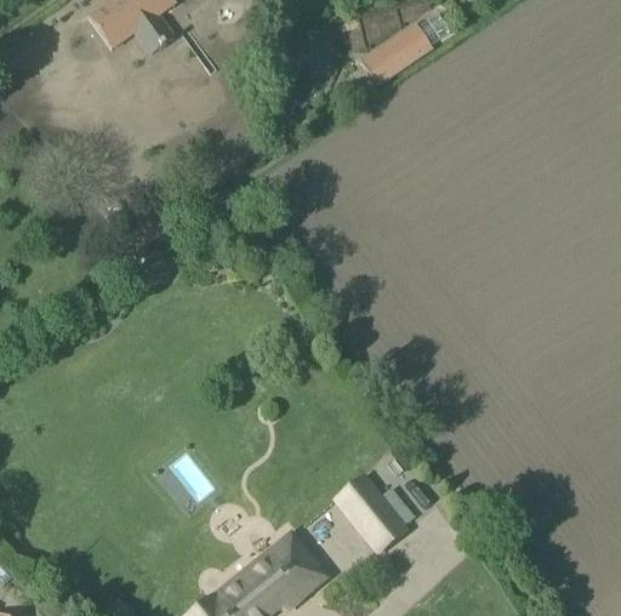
[(106,0),(87,13),(110,47),(135,30),(151,52),(159,46),(160,47),(164,44),(164,43),(172,36),(157,15),(175,1),(174,0),(106,0)]
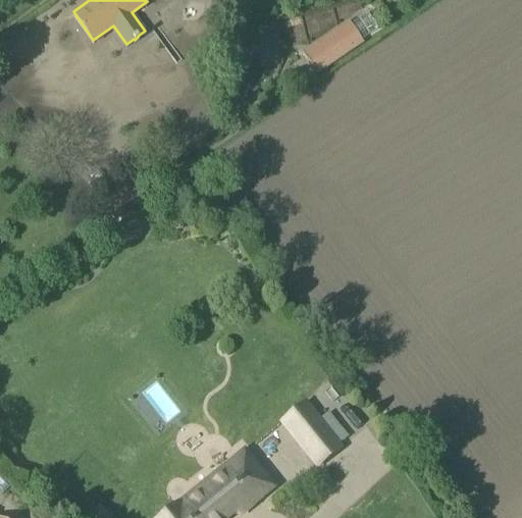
[(316,70),(363,40),(349,18),(302,49),(316,70)]
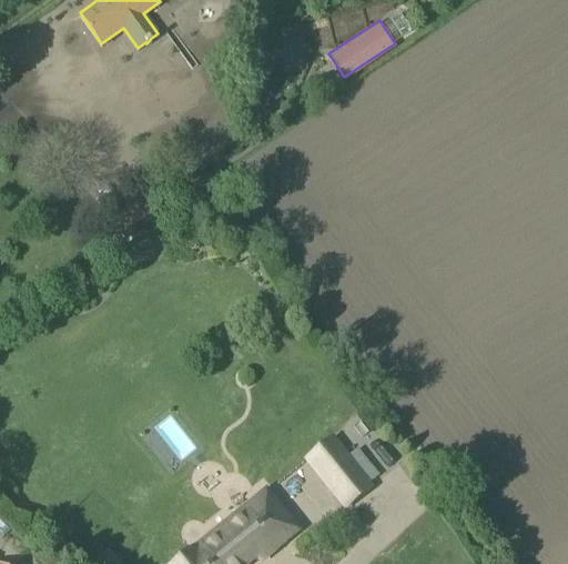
[(374,483),(332,432),(303,456),(344,507),(374,483)]
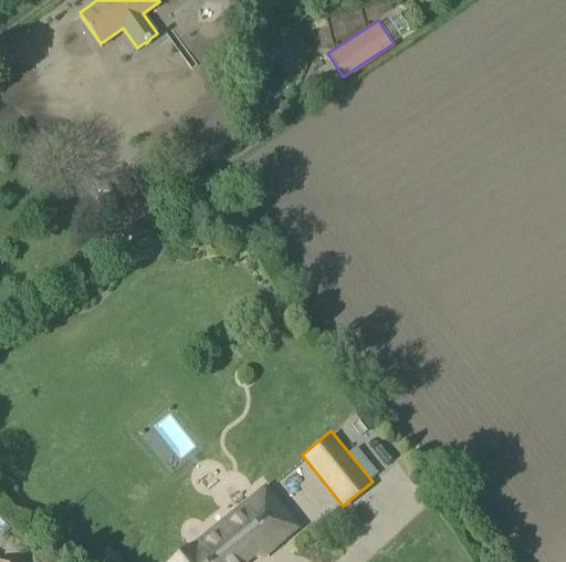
[(237,561),(293,519),(266,485),(166,561),(237,561)]
